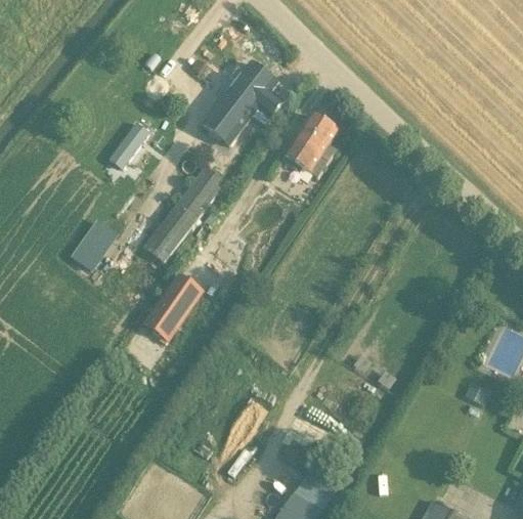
[(251,63),(226,96),(250,115),(264,126),(284,101),(269,90),(275,83),(251,63)]
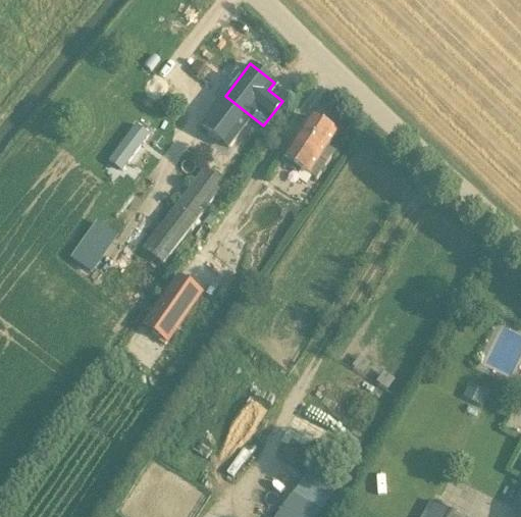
[(225,96),(204,123),(227,142),(249,114),(225,96)]
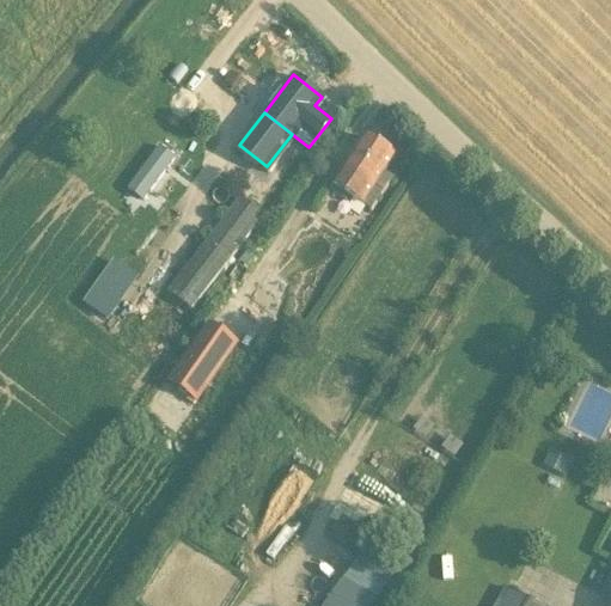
[(383,189),(392,175),(383,169),(392,153),(362,133),(327,187),(343,199),(348,193),(370,207),(382,189),(383,189)]
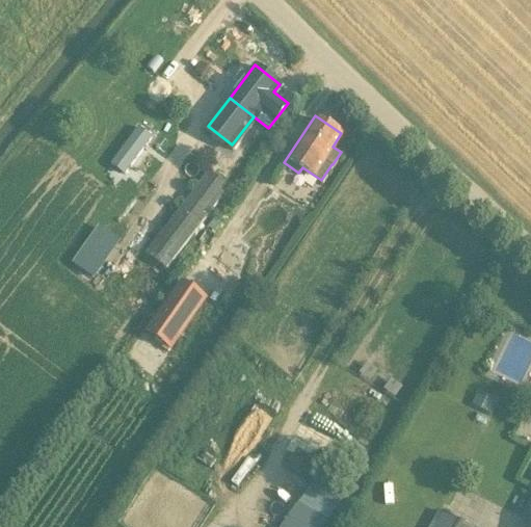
[(228,185),(207,168),(143,252),(164,267),(228,185)]
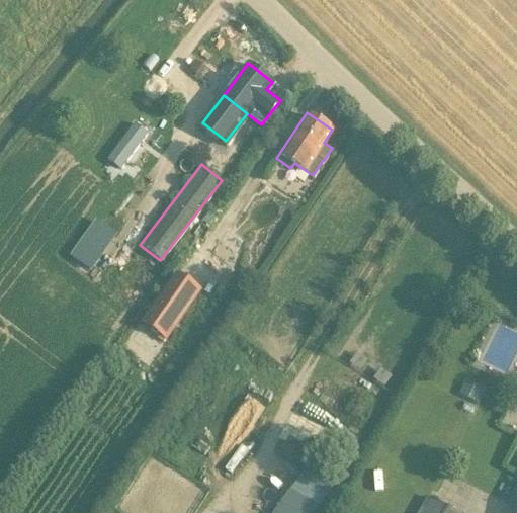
[(90,269),(116,232),(94,217),(69,254),(90,269)]
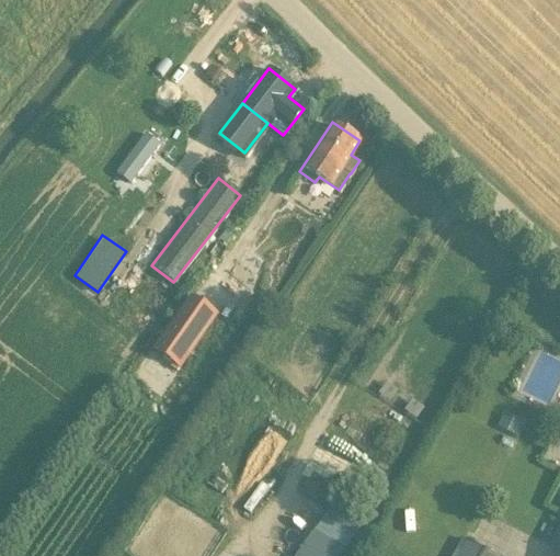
[(164,355),(179,364),(215,310),(190,293),(185,299),(152,347),(164,355)]
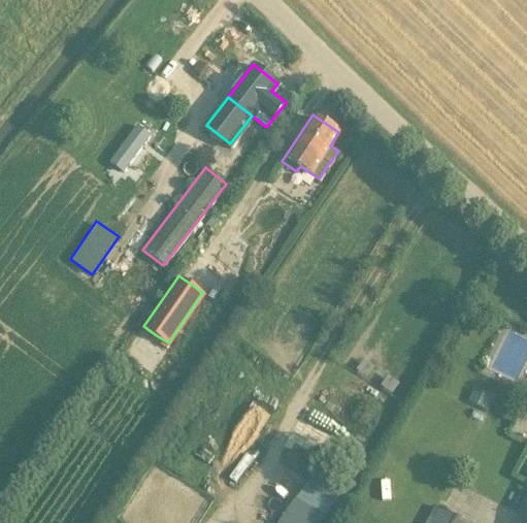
[(326,416),(317,433),(333,442),(341,424),(326,416)]
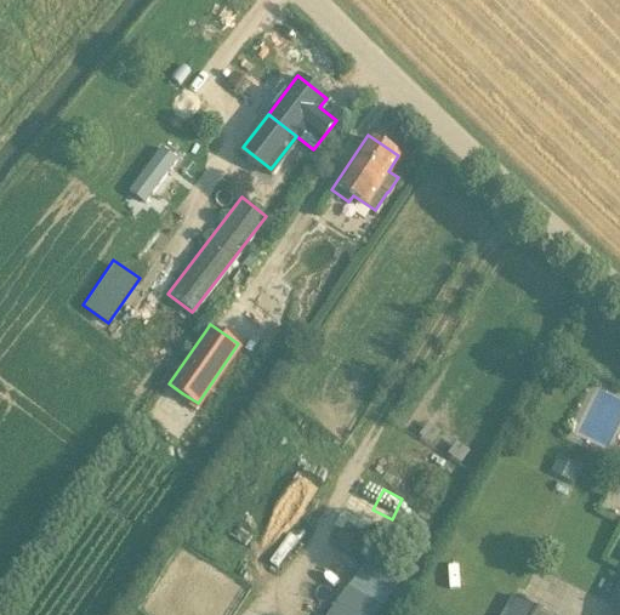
[(375,545),(350,581),(377,599),(381,602),(405,565),(375,545)]
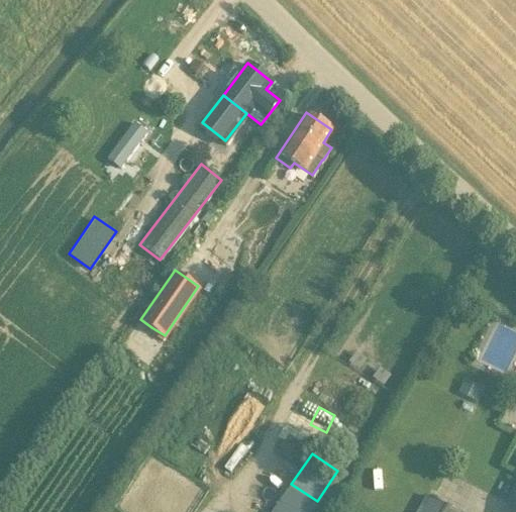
[(515,502),(515,481),(507,499),(515,502)]
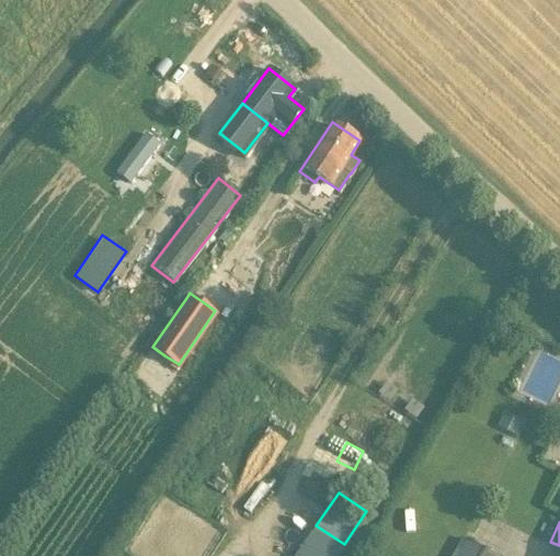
[(335,555),(344,544),(341,542),(316,525),(296,555),(335,555)]
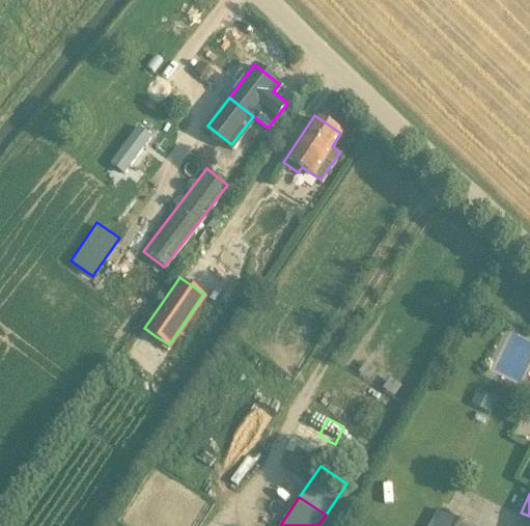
[(474,525),(437,505),(425,525),(474,525)]
